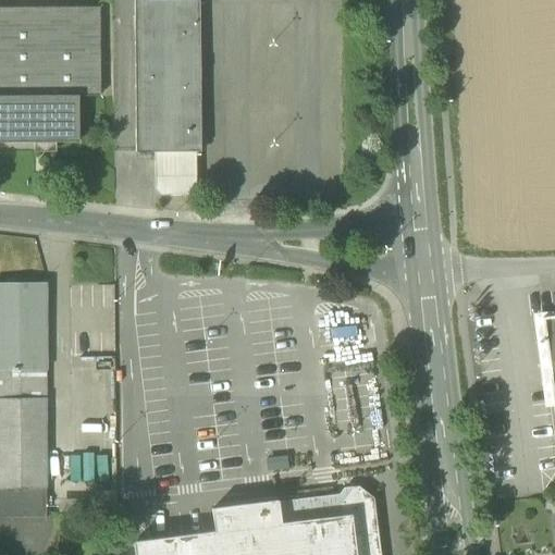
[(136,0),(137,152),(157,151),(198,151),(202,151),(201,15),(201,0),(136,0)]
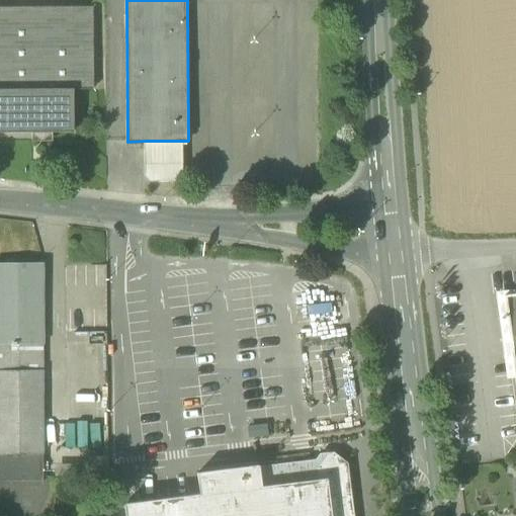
[(0,132),(75,132),(74,89),(94,89),(94,6),(0,6),(0,132)]
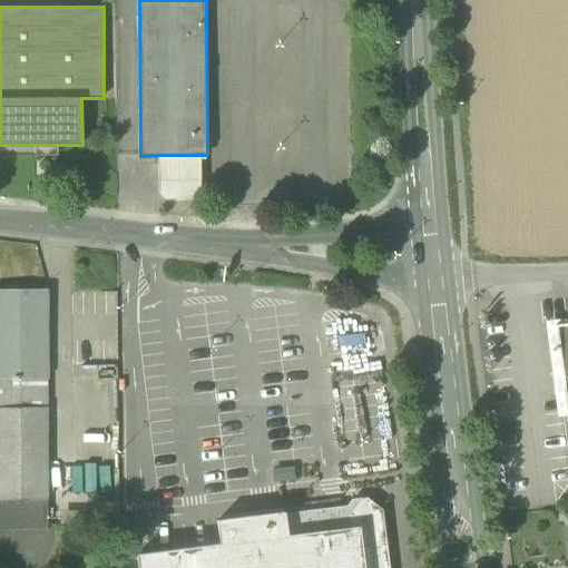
[(160,194),(166,199),(197,199),(203,193),(203,155),(160,155),(160,194)]
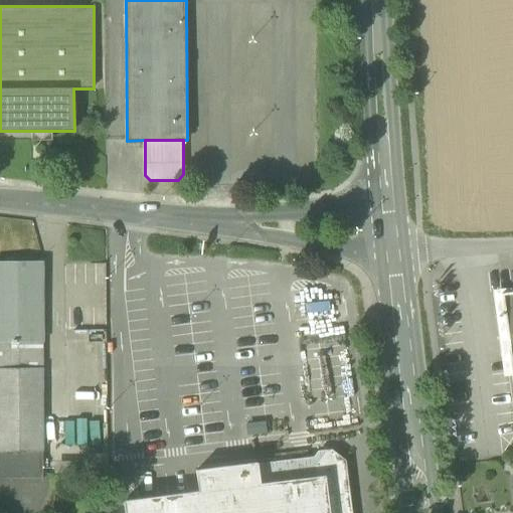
[(0,450),(44,451),(43,367),(43,263),(0,262),(0,450)]
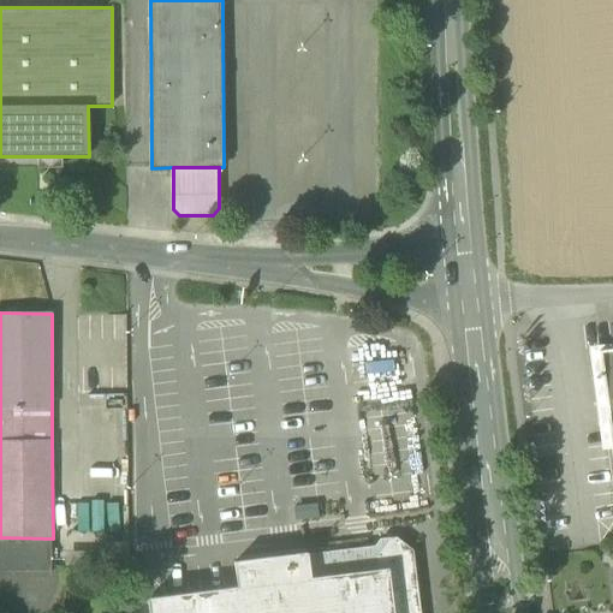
[(612,347),(600,350),(612,446),(612,347)]
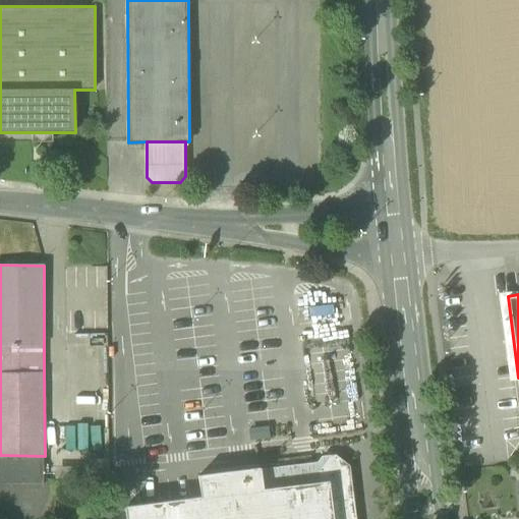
[(45,456),(0,455),(0,483),(45,484),(45,456)]
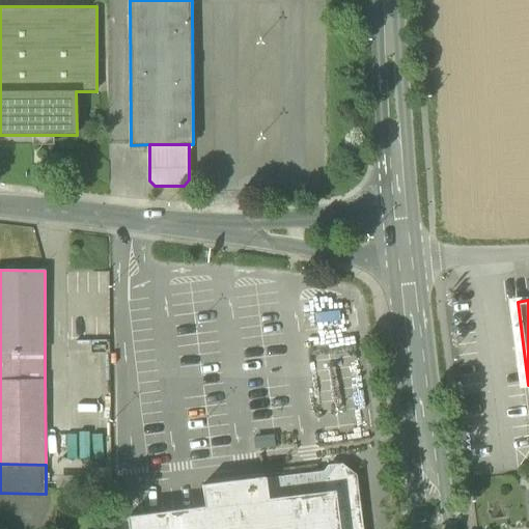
[(325,470),(267,478),(269,498),(330,491),(330,486),(345,466),(343,464),(329,465),(325,470)]
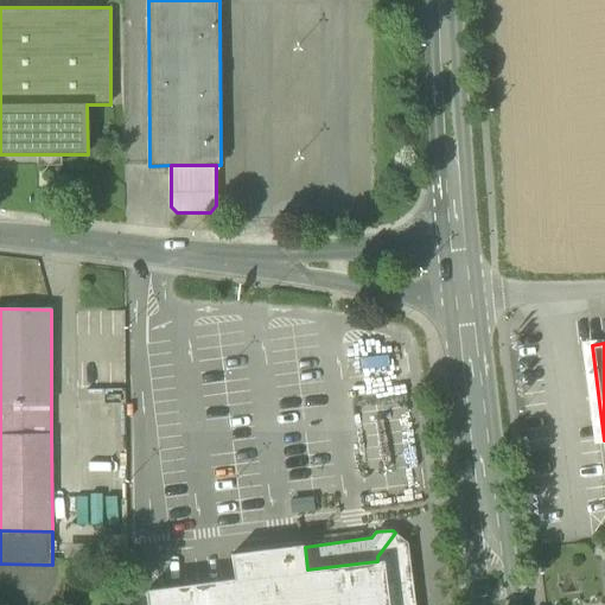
[(377,556),(377,561),(384,560),(389,604),(415,604),(408,542),(395,533),(377,556)]
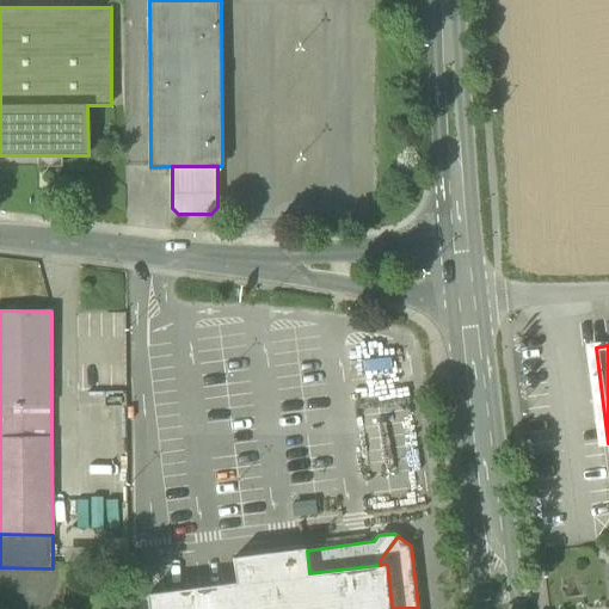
[(234,558),(238,583),(309,573),(307,551),(307,548),(234,558)]
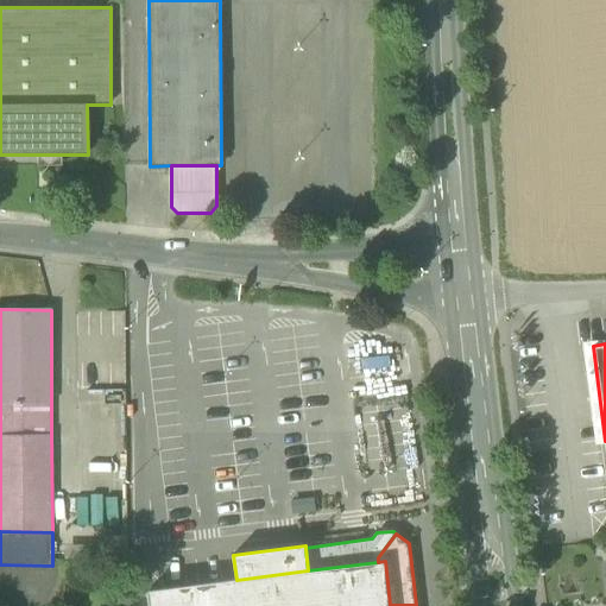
[(390,605),(385,561),(378,562),(308,570),(237,580),(147,591),(149,605),(390,605)]
